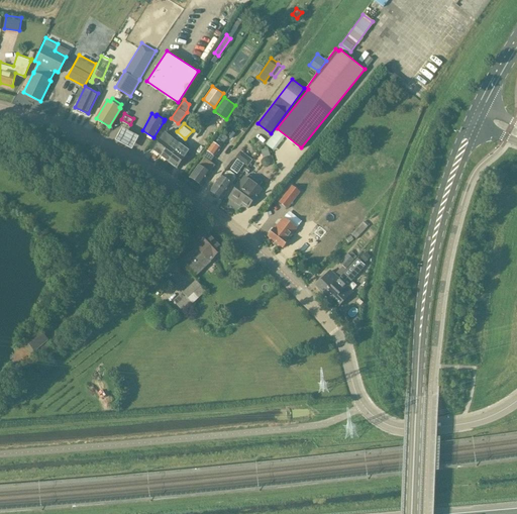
[(139,134),(122,125),(115,138),(132,147),(139,134)]
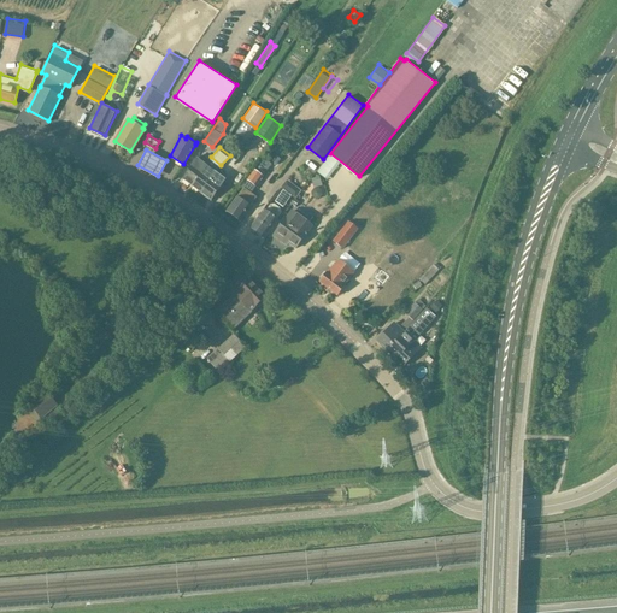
[(263,175),(272,163),(263,154),(253,168),(263,175)]
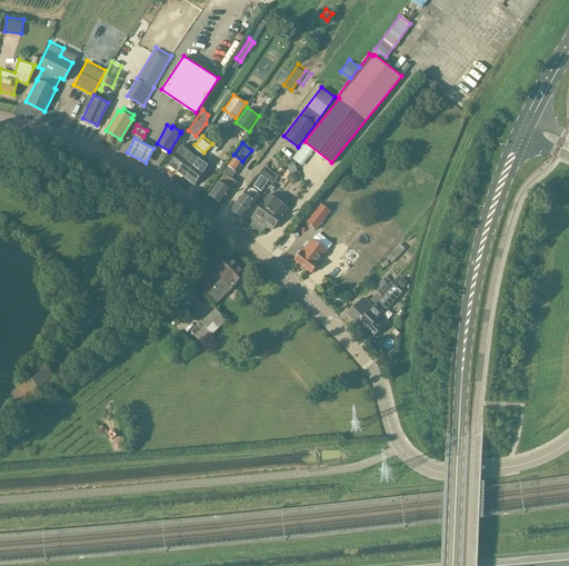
[(181,145),(168,164),(176,170),(192,147),(189,144),(186,148),(181,145)]
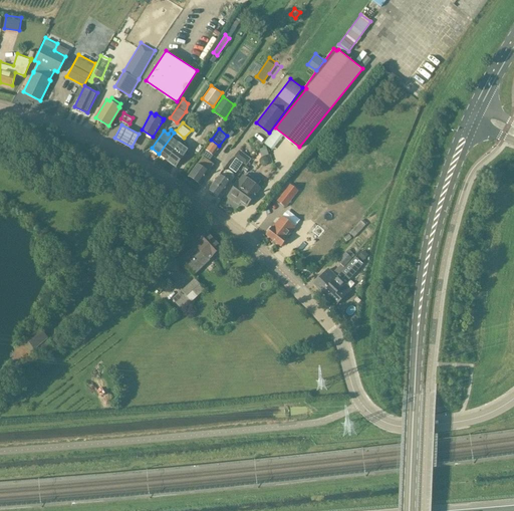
[(174,133),(159,154),(166,159),(180,141),(182,138),(174,133)]
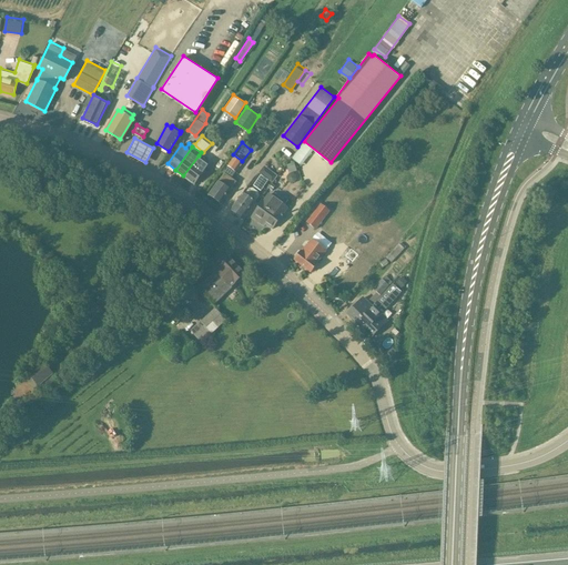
[(226,163),(226,164),(235,170),(242,161),(233,154),(226,163)]
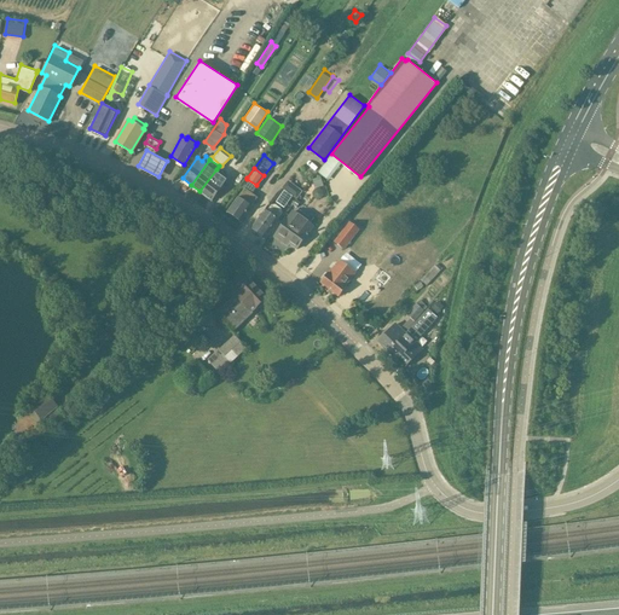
[(210,198),(226,177),(217,169),(200,191),(210,198)]
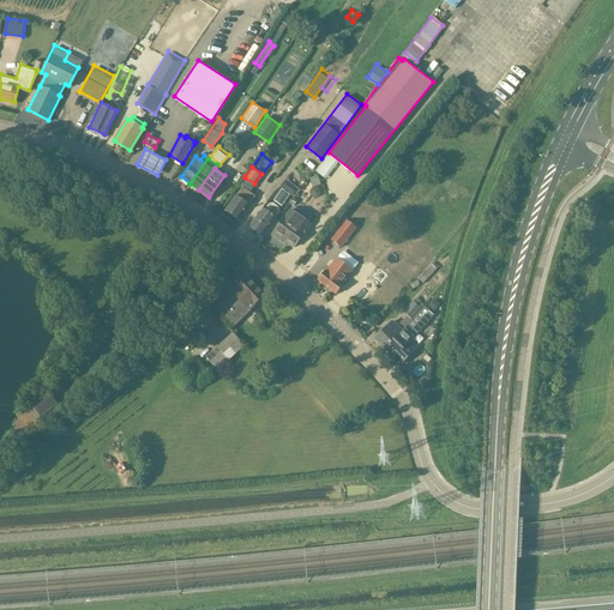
[(295,183),(289,191),(294,194),(299,187),(295,183)]
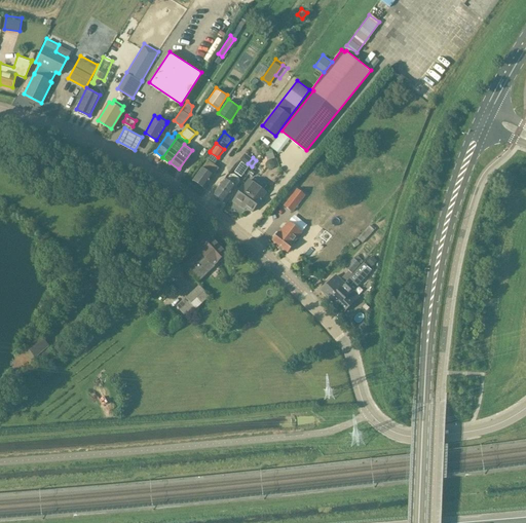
[(208,159),(193,179),(203,187),(219,166),(214,163),(208,159)]
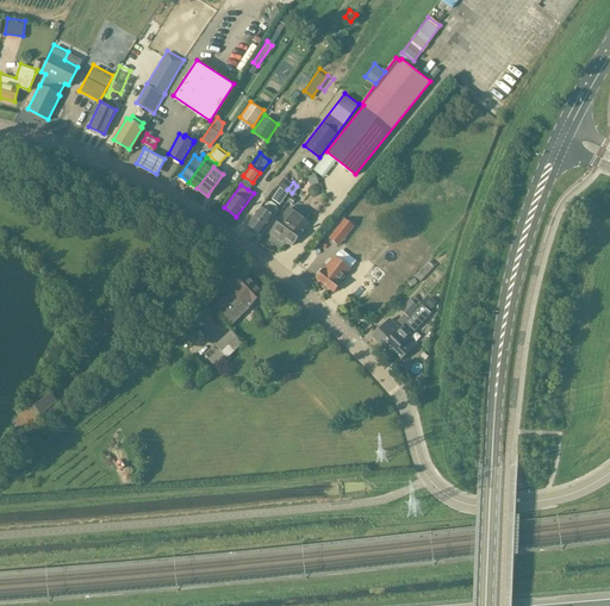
[(280,188),(274,197),(281,200),(286,192),(280,188)]
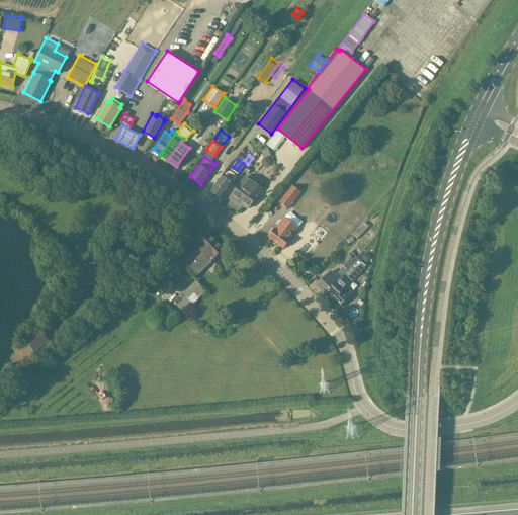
[(221,198),(232,183),(232,182),(236,177),(236,173),(231,170),(227,170),(223,176),(221,175),(209,190),(221,198)]
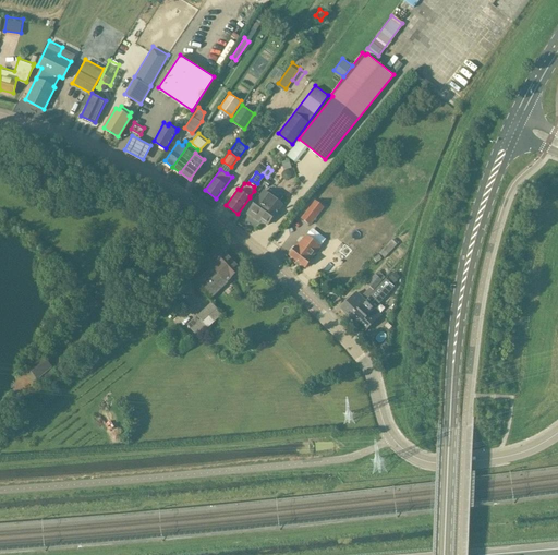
[(256,215),(267,224),(278,209),(282,202),(278,198),(279,197),(278,193),(271,189),(267,189),(266,190),(264,188),(246,212),(255,218),(256,215)]
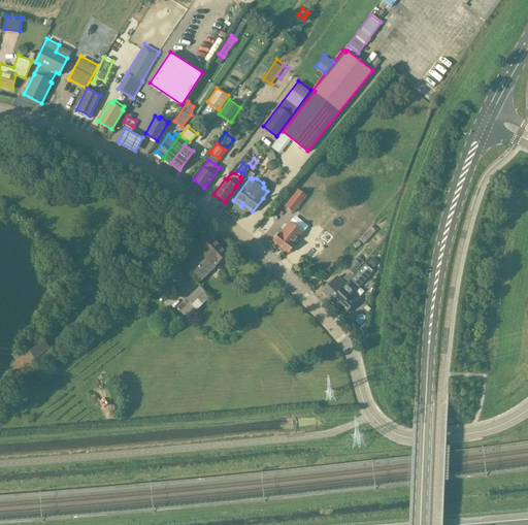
[(298,188),(285,204),(293,211),(306,194),(298,188)]
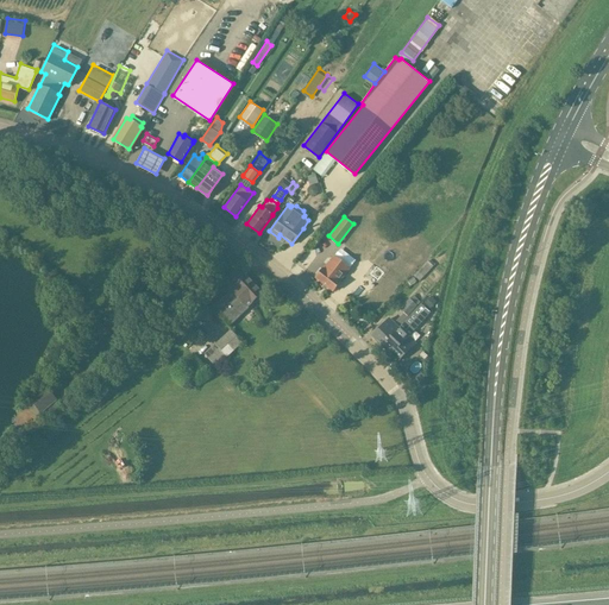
[(333,290),(344,276),(351,266),(345,262),(345,260),(334,252),(315,277),(333,290)]
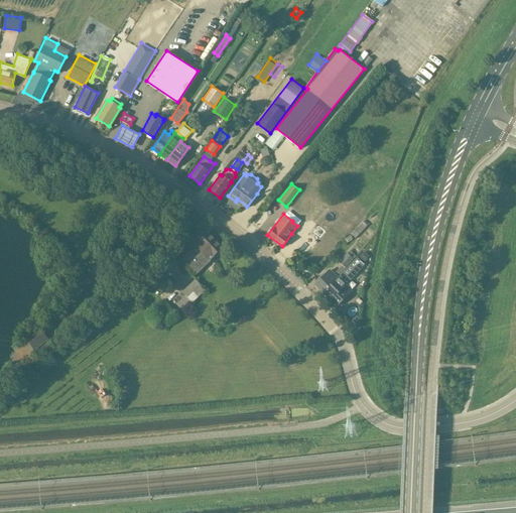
[(367,224),(362,219),(351,232),(356,236),(367,224)]
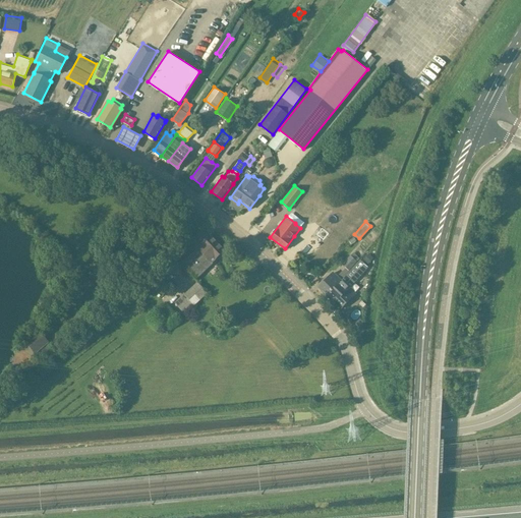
[(195,279),(213,263),(212,262),(224,250),(210,235),(196,247),(180,263),(195,279)]
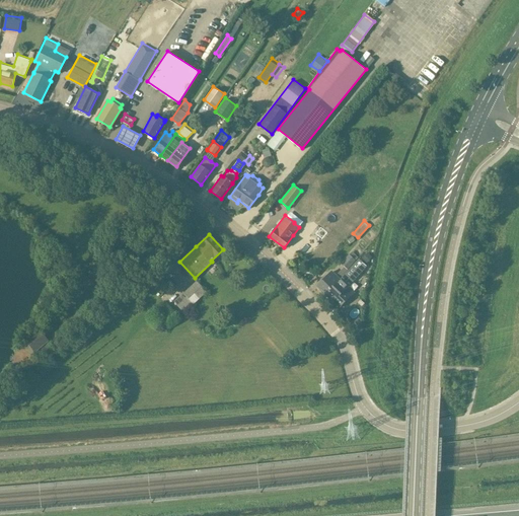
[(321,244),(315,239),(303,254),(316,265),(332,244),(325,239),(321,244)]
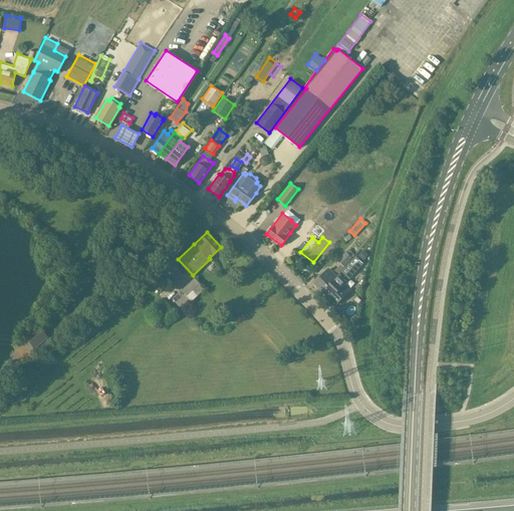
[(345,250),(337,259),(344,265),(352,257),(352,256),(354,253),(348,248),(346,250),(345,250)]
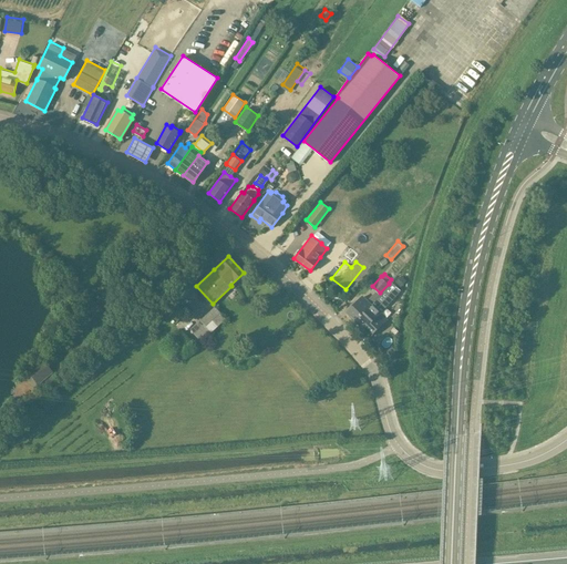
[(401,285),(406,279),(401,274),(395,280),(401,285)]
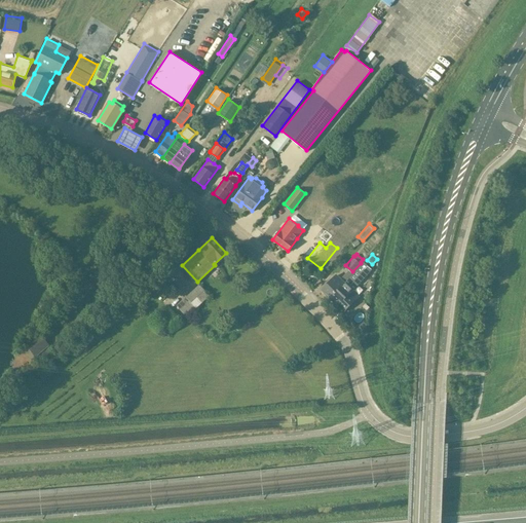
[(336,274),(321,289),(329,297),(344,283),(343,282),(348,275),(345,272),(340,278),(336,274)]
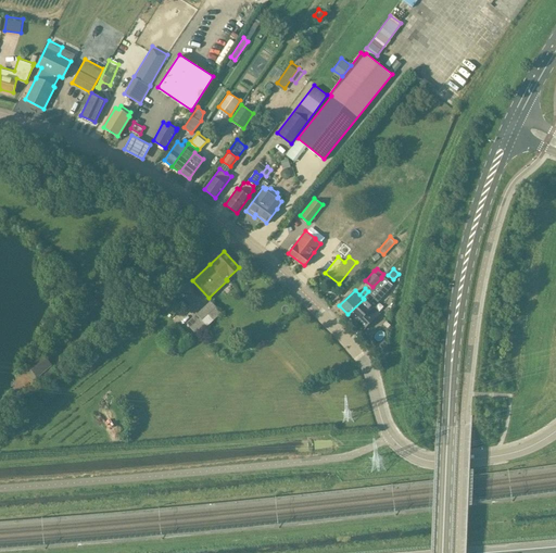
[(364,299),(348,314),(363,329),(370,321),(365,314),(373,306),(364,299)]
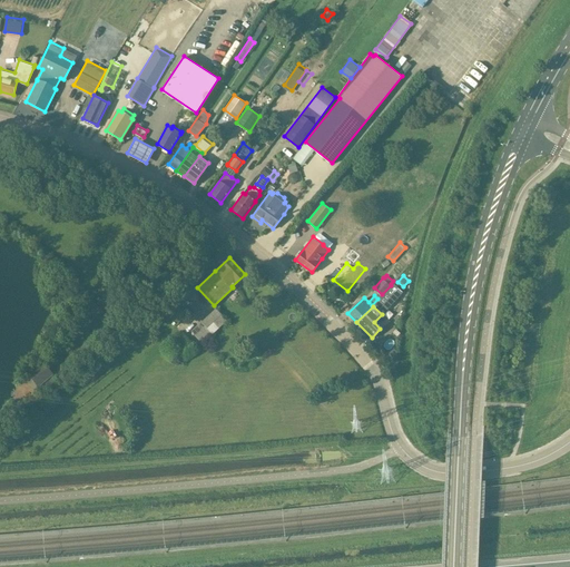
[(203,342),(227,319),(216,308),(192,330),(203,342)]
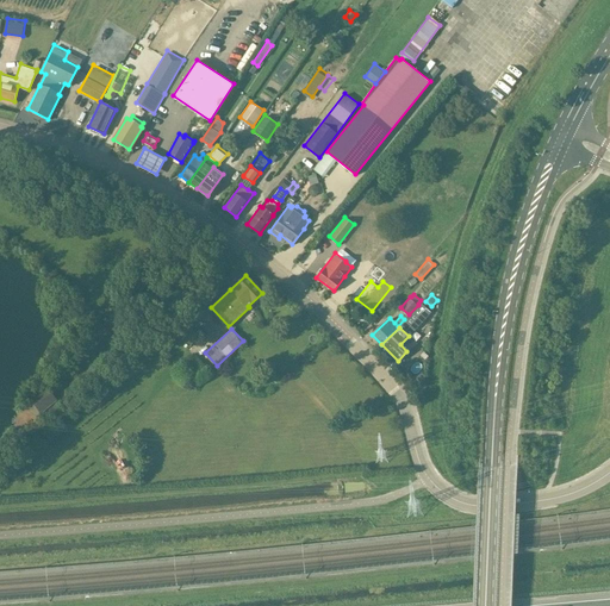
[(182,363),(195,378),(207,367),(194,353),(182,363)]
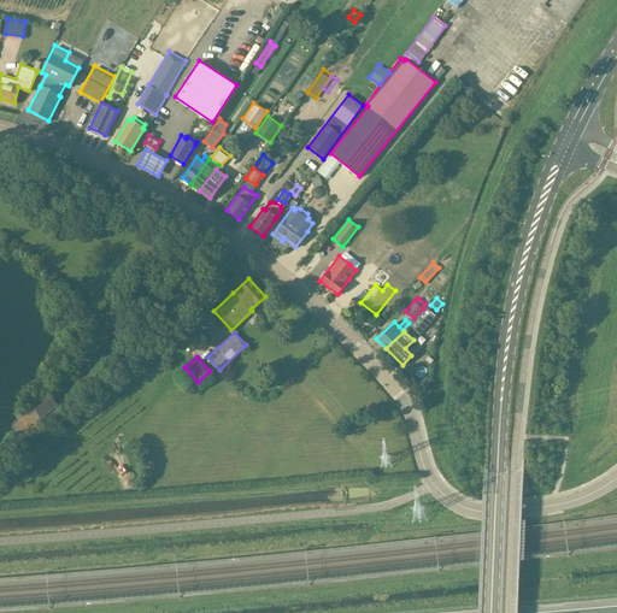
[(29,404),(41,417),(58,404),(46,390),(29,404)]
